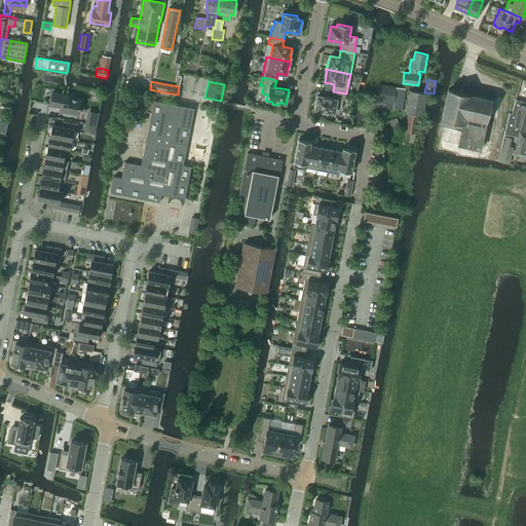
[(402,110),(405,89),(380,84),(375,108),(391,111),(392,108),(402,110)]
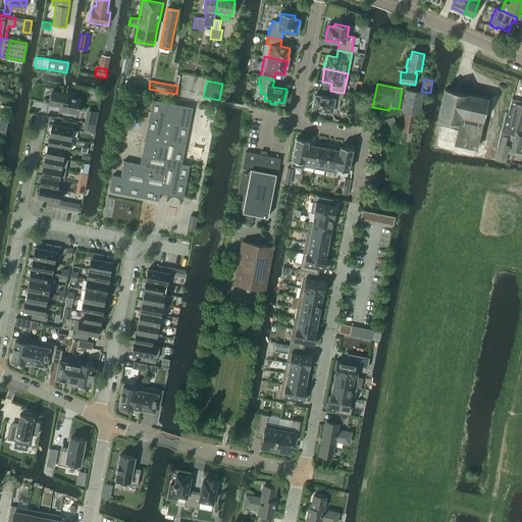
[(440,124),(435,148),(453,151),(452,154),(474,157),(476,149),(482,120),(488,99),(445,89),(437,117),(439,118),(437,124),(440,124)]
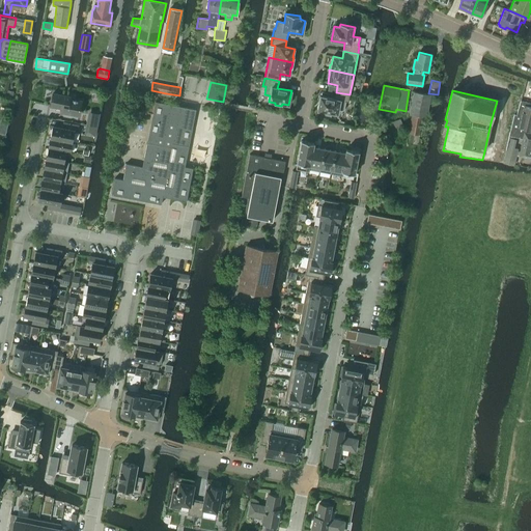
[(426,117),(430,94),(414,91),(410,114),(412,115),(409,133),(420,135),(423,116),(426,117)]
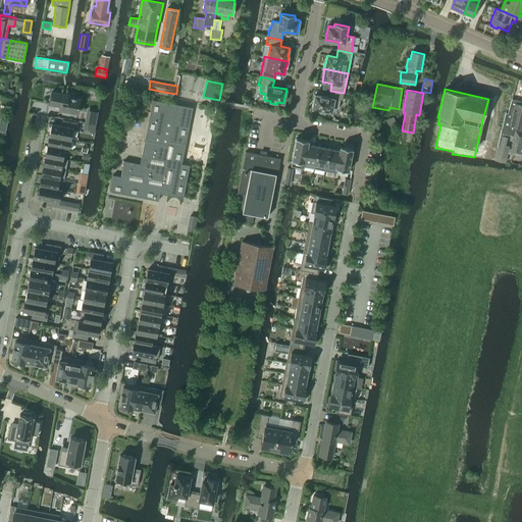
[(343,101),(344,93),(330,91),(328,97),(315,95),(312,108),(318,110),(318,112),(324,113),(325,111),(331,112),(332,107),(337,108),(340,100),(343,101)]
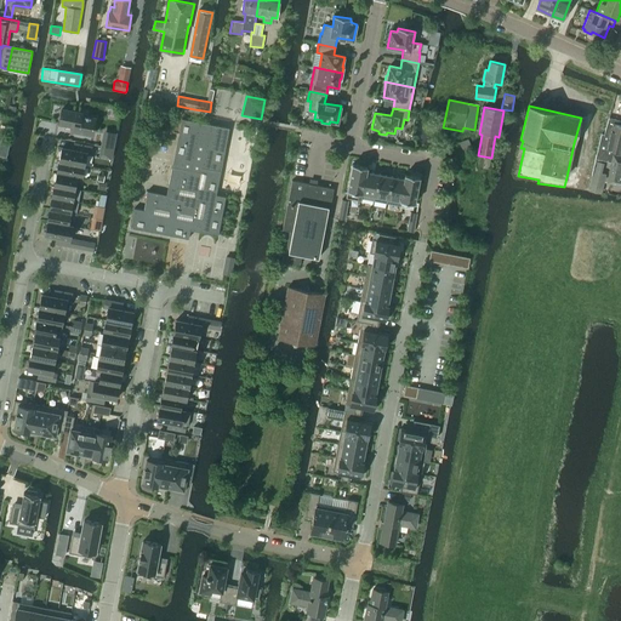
[(92,135),(96,119),(81,115),(81,113),(62,109),(58,124),(74,126),(74,131),(92,135)]
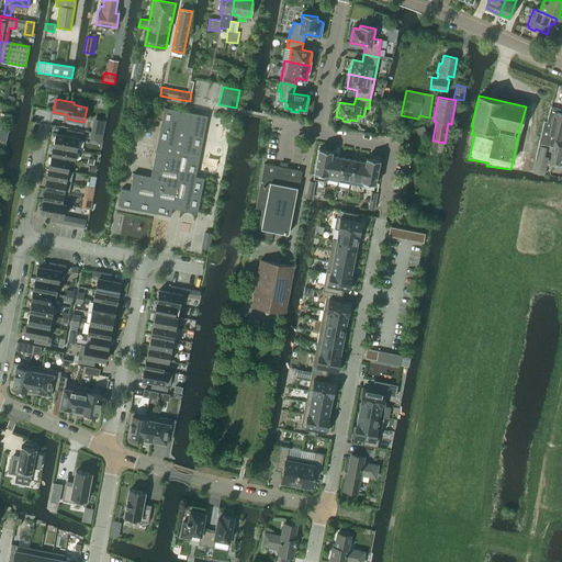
[(544,122),(539,142),(543,143),(554,145),(554,141),(557,142),(558,137),(561,138),(561,109),(551,107),(547,123),(544,122)]
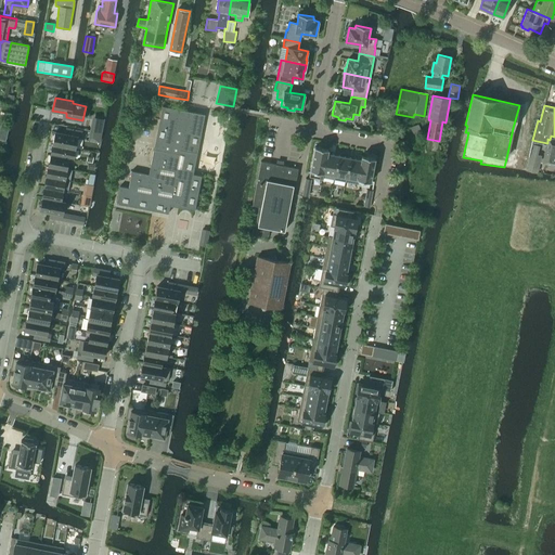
[(120,185),(117,203),(169,213),(171,202),(179,203),(178,207),(195,210),(202,175),(194,173),(206,114),(163,106),(150,173),(132,170),(129,188),(120,185)]
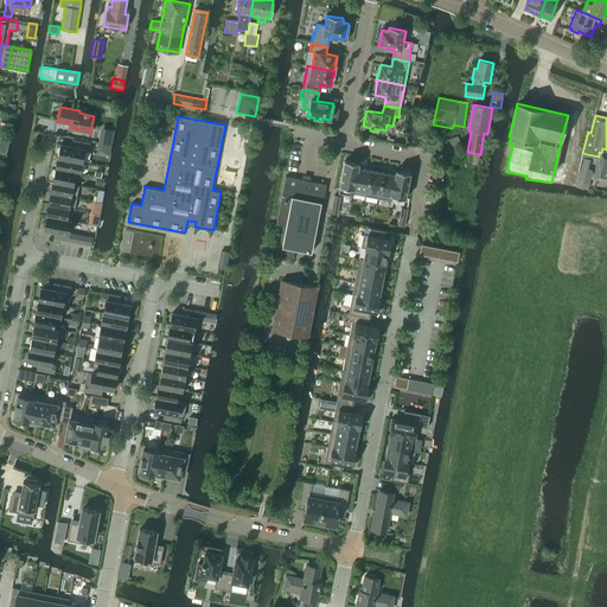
[(103,128),(100,144),(110,145),(113,131),(103,128)]
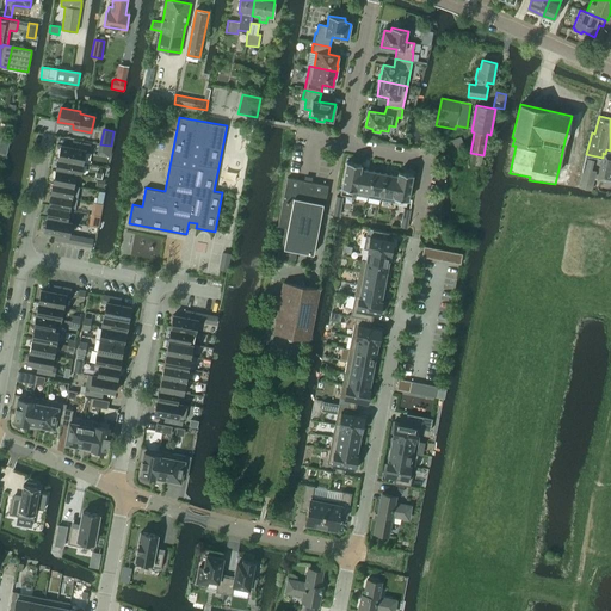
[(0,141),(0,154),(2,155),(5,155),(7,155),(10,142),(6,141),(0,140),(0,141)]
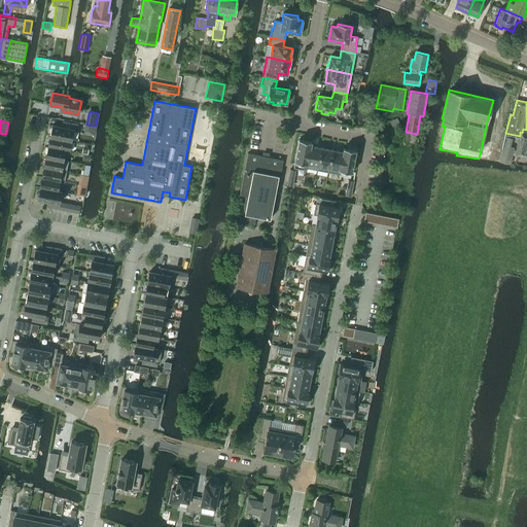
[(53,126),(50,137),(71,141),(73,130),(77,131),(78,125),(63,121),(62,127),(53,126)]
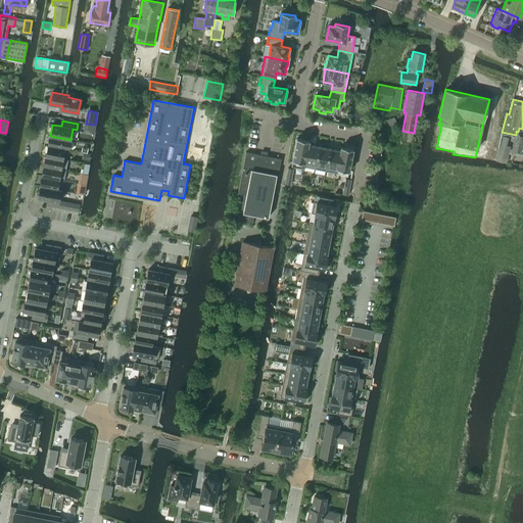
[(512,149),(511,153),(522,156),(522,129),(519,128),(518,132),(516,131),(516,135),(512,149)]
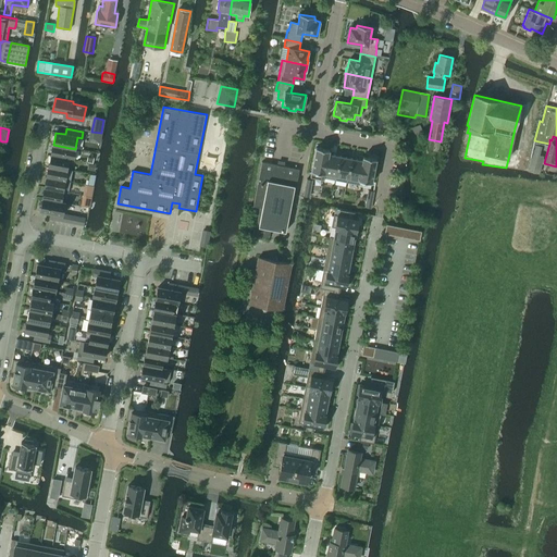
[(438,152),(440,143),(430,140),(429,151),(438,152)]
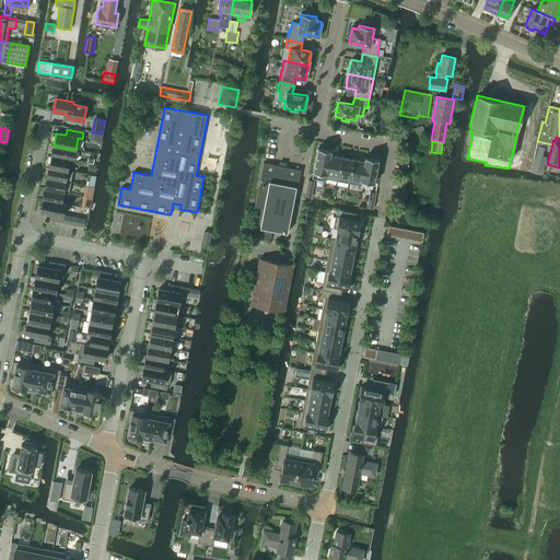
[(537,146),(531,172),(541,174),(543,174),(545,164),(547,164),(548,160),(546,159),(546,158),(543,156),(545,147),(541,147),(541,142),(537,141),(537,146)]
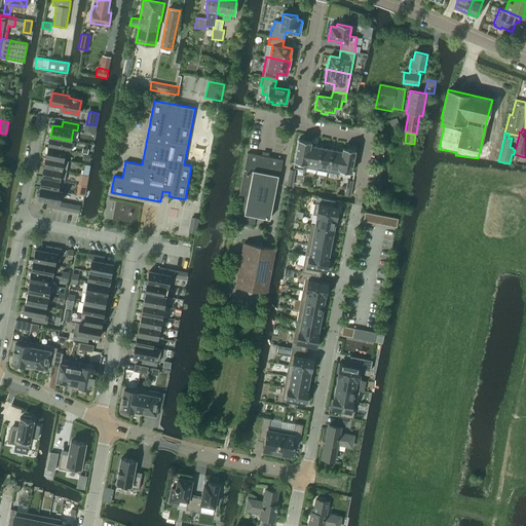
[(50,137),(48,147),(65,150),(69,151),(71,141),(50,137)]
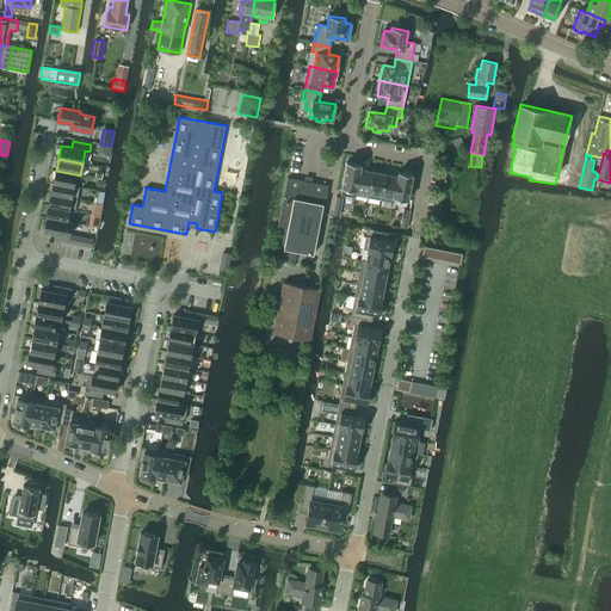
[(359,170),(360,170),(362,165),(346,161),(340,195),(355,197),(356,195),(355,195),(359,170)]
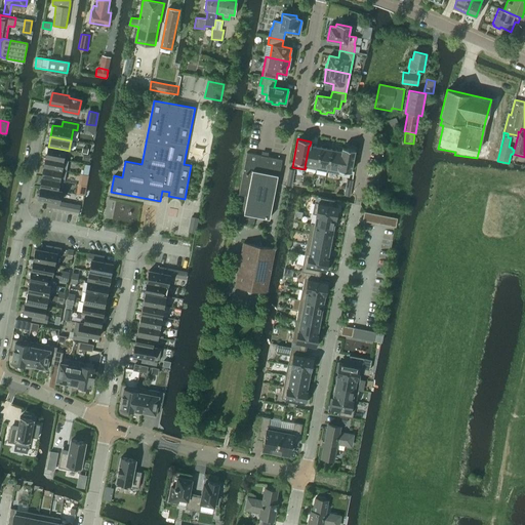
[(320,148),(310,146),(309,146),(305,167),(306,167),(316,169),(320,148)]
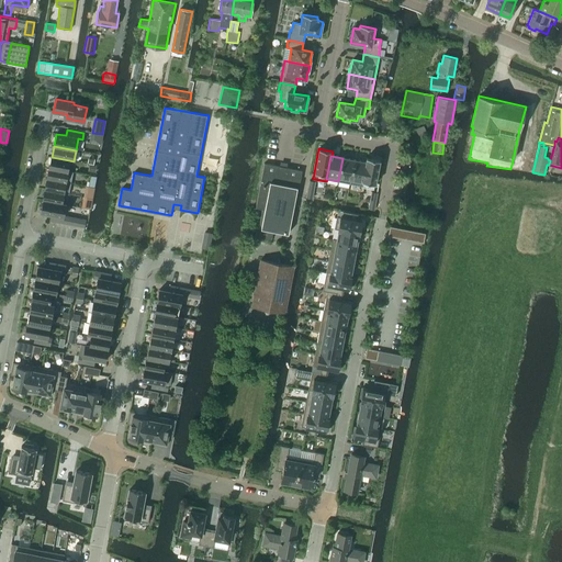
[(52,157),(49,168),(67,171),(69,160),(52,157)]
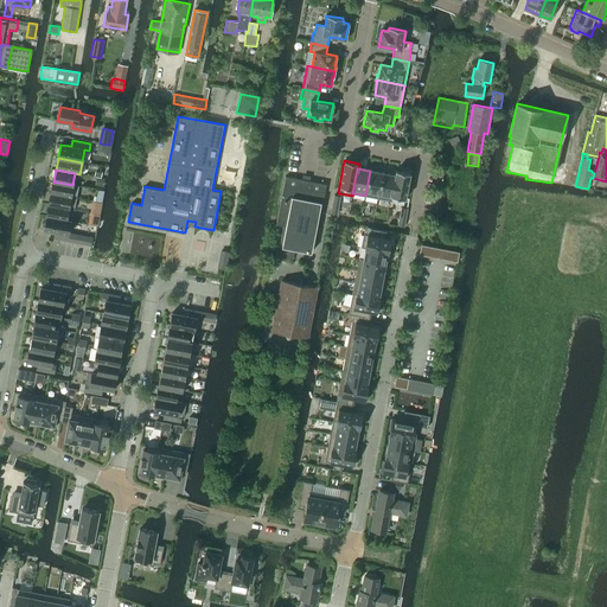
[(378,198),(383,173),(370,171),(365,196),(378,198)]
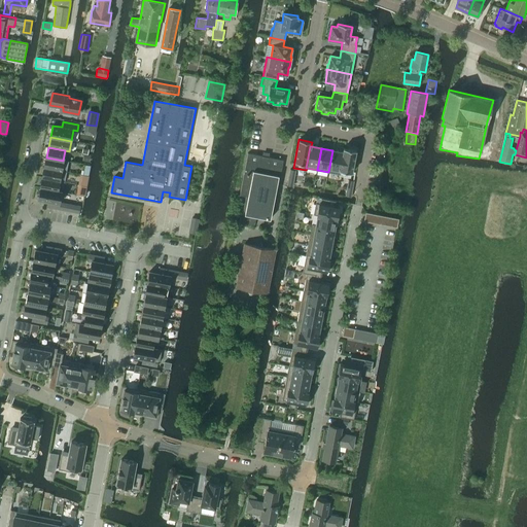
[(340,170),(341,171),(352,173),(356,150),(344,148),(343,152),(340,170)]
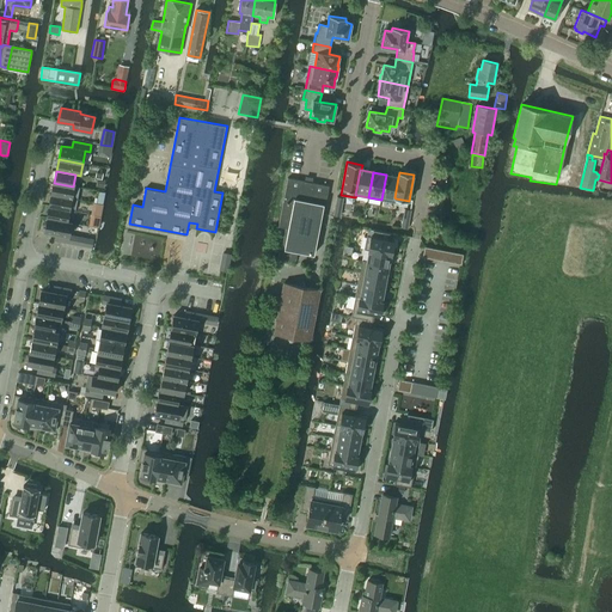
[(398,177),(386,175),(381,200),(395,202),(396,199),(395,197),(398,177)]
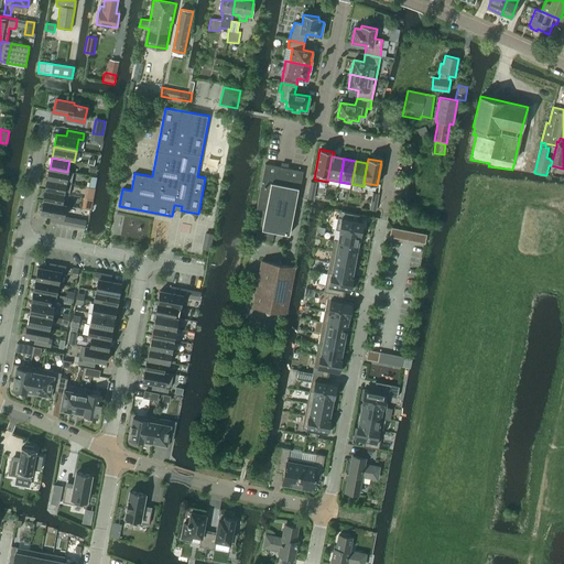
[(300,188),(303,171),(266,164),(259,195),(257,208),(263,209),(258,237),(273,240),(274,231),(290,234),(295,202),(299,188),(300,188)]
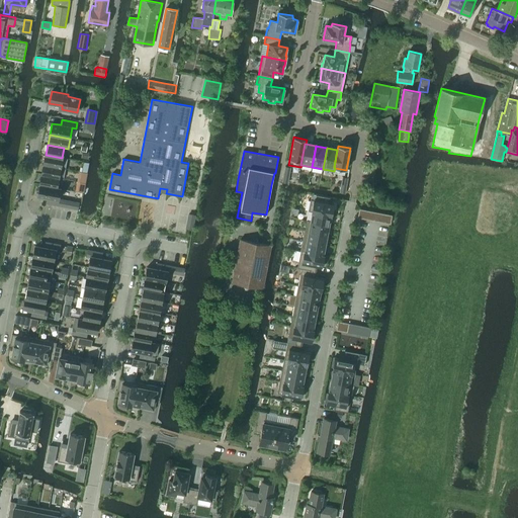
[(67,159),(62,158),(46,155),(44,165),(65,169),(67,159)]
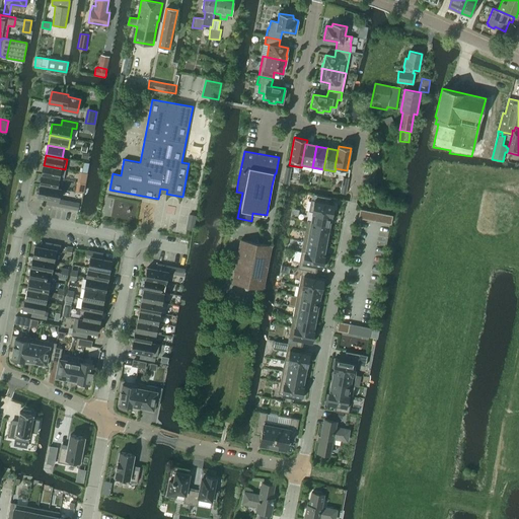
[(44,165),(42,175),(59,178),(58,178),(63,179),(65,169),(44,165)]
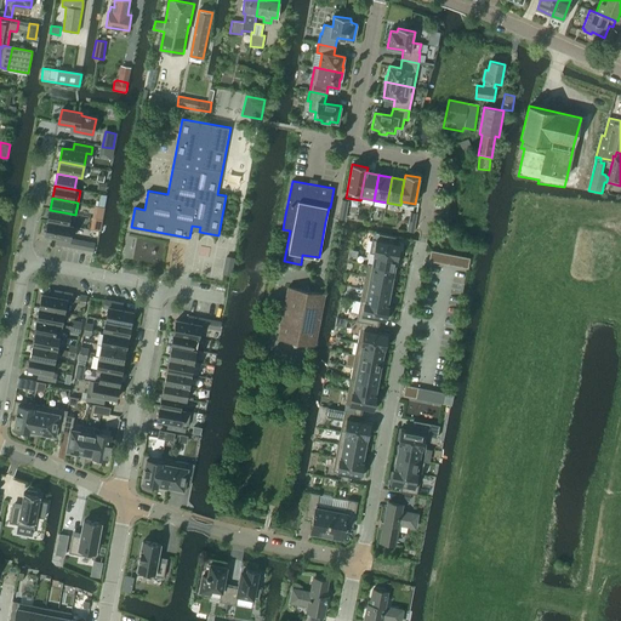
[(68,226),(69,214),(70,214),(50,210),(47,222),(68,226)]
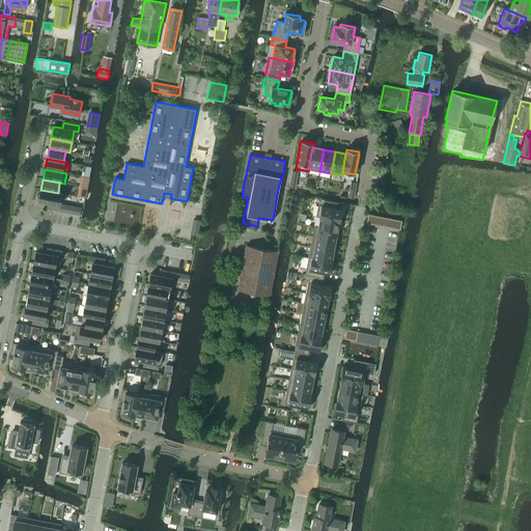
[(62,211),(63,205),(60,204),(62,193),(58,193),(40,190),(38,201),(48,202),(52,203),(51,208),(62,211)]
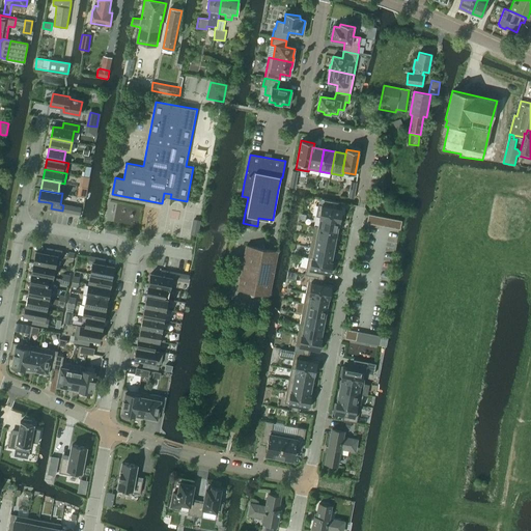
[(318,204),(316,217),(320,218),(320,217),(339,221),(341,210),(336,208),(337,202),(324,200),(323,205),(318,204)]
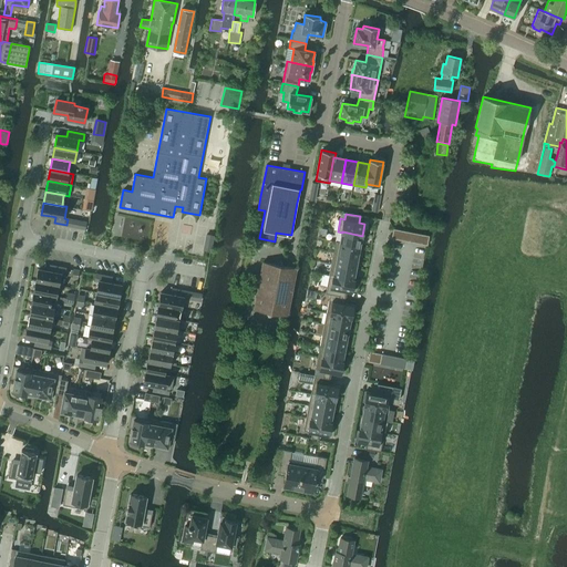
[(340,243),(360,247),(362,236),(342,232),(342,233),(340,243)]
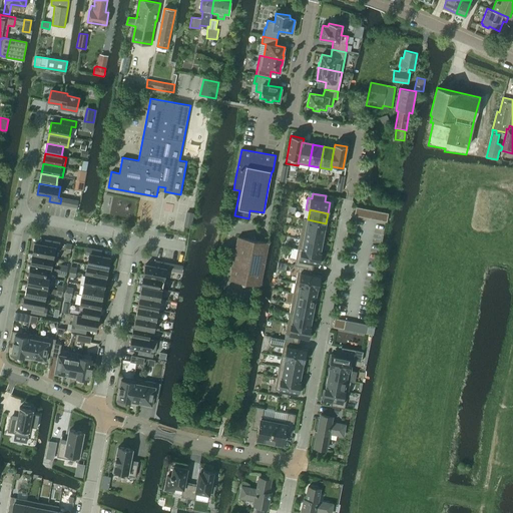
[(190,226),(192,212),(187,211),(184,225),(190,226)]
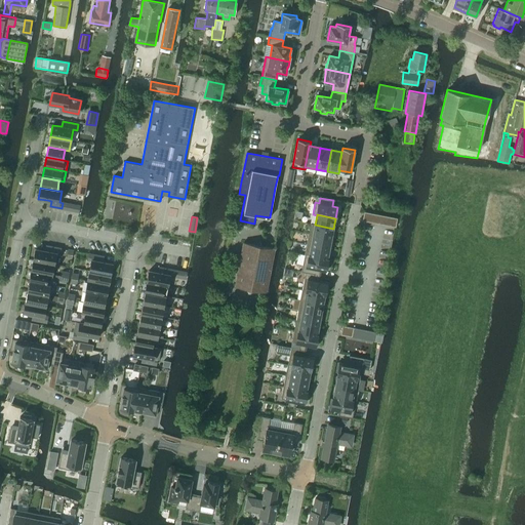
[(311,224),(309,234),(331,239),(333,229),(315,225),(311,224)]
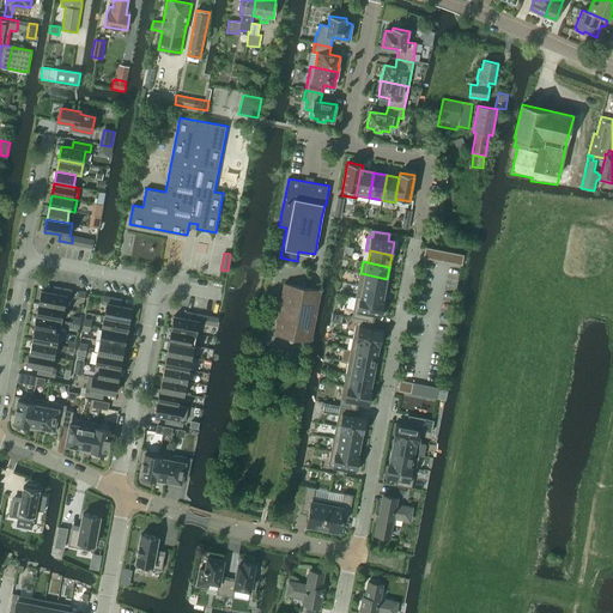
[(360,273),(358,285),(384,291),(387,279),(360,273)]
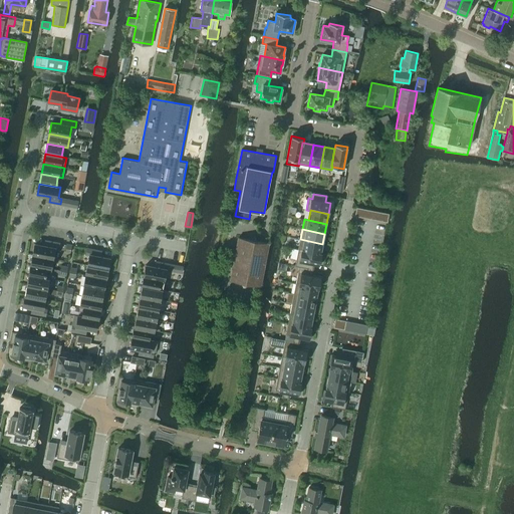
[(260,286),(269,243),(238,238),(230,280),(260,286)]
